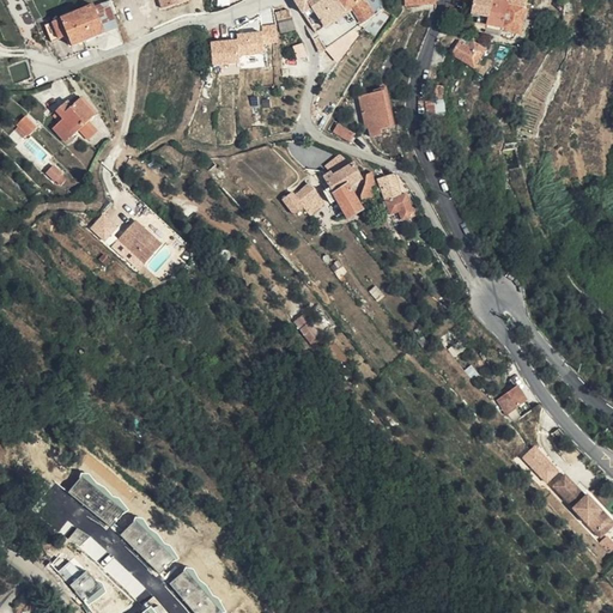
[(292,0),(299,11),(309,5),(311,10),(327,0),(292,0)]
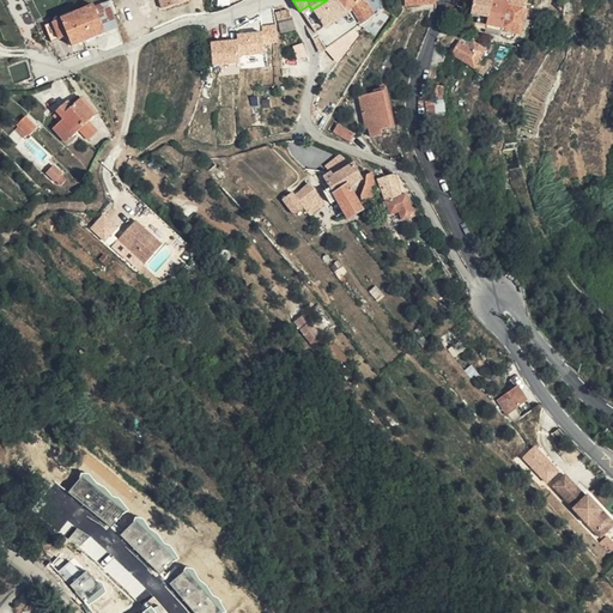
[(309,5),(299,11),(307,22),(311,29),(327,19),(339,36),(349,29),(338,12),(341,10),(334,0),(327,0),(311,10),(309,5)]
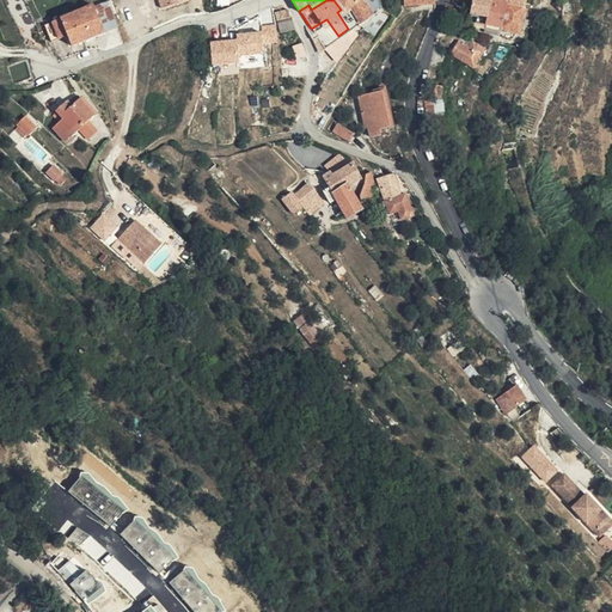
[(361,0),(334,0),(341,10),(337,12),(348,29),(371,13),(361,0)]
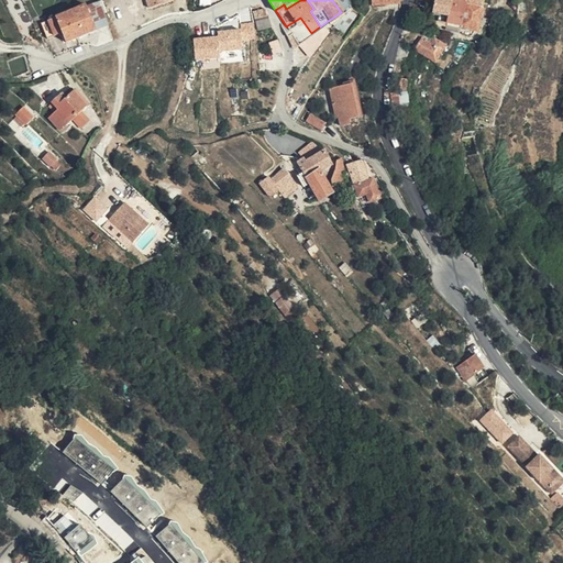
[(348,0),(332,0),(341,12),(350,6),(348,0)]
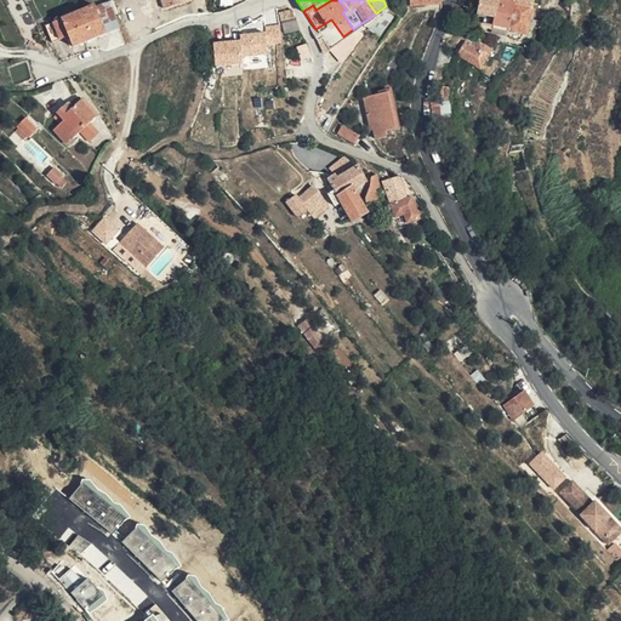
[(493,0),(477,0),(473,21),(476,22),(476,26),(486,29),(493,0)]
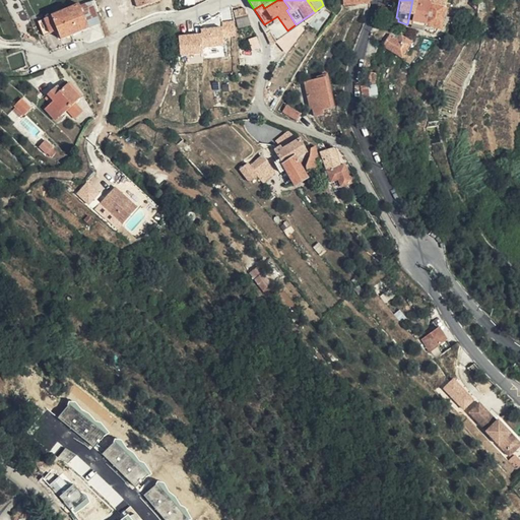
[(420,0),(412,0),(407,24),(419,27),(427,1),(420,0)]
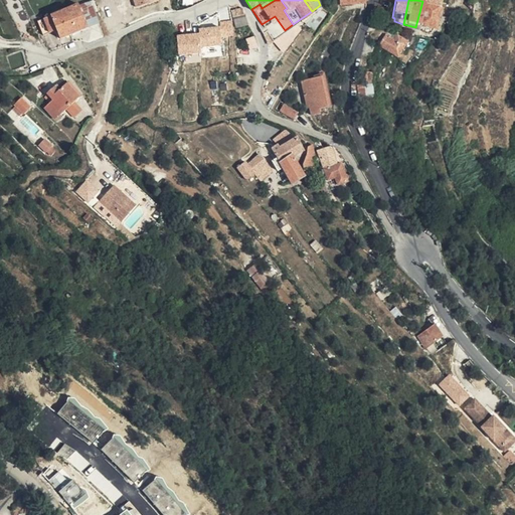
[(76,4),(83,27),(94,23),(86,1),(76,4)]
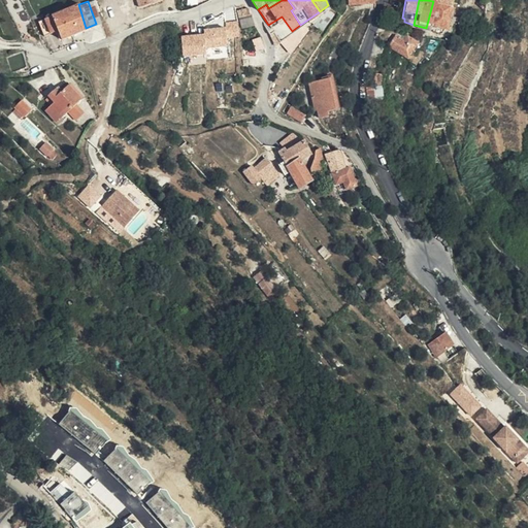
[(433,1),(426,28),(433,30),(435,30),(437,30),(438,29),(439,26),(443,27),(449,4),(433,1)]
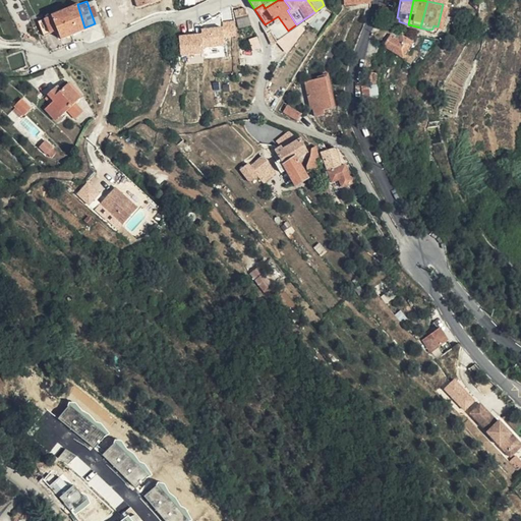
[(63,8),(71,32),(84,27),(77,4),(77,3),(65,7),(63,8)]
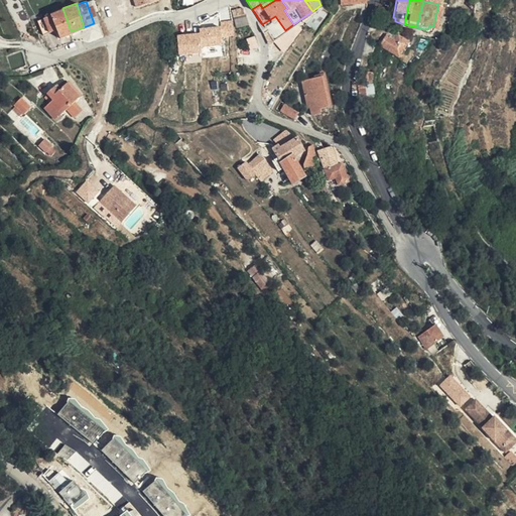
[(38,16),(43,31),(53,28),(56,36),(71,31),(62,8),(38,16)]
